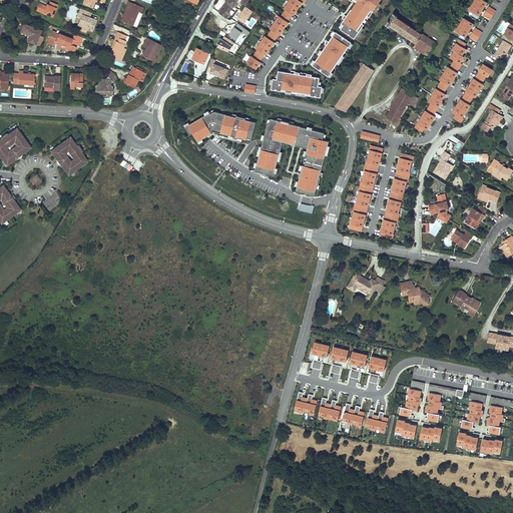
[(223,9),(219,13),(226,18),(230,14),(228,13),(234,6),(235,7),(239,2),(240,0),(226,0),(226,1),(228,2),(223,9)]
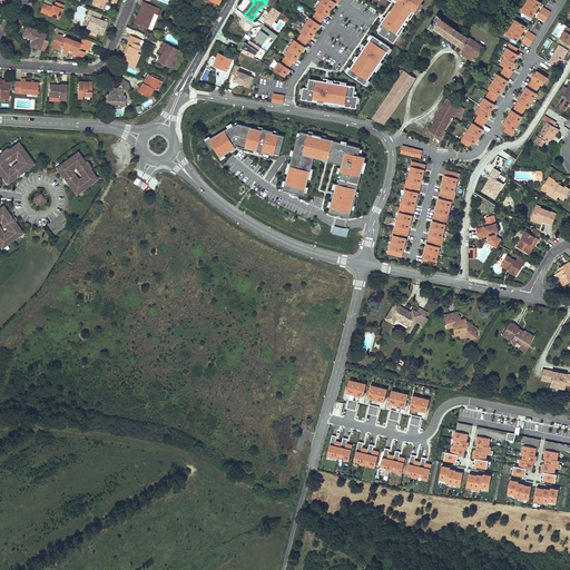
[(323,0),(274,70),(285,78),(340,0),(323,0)]
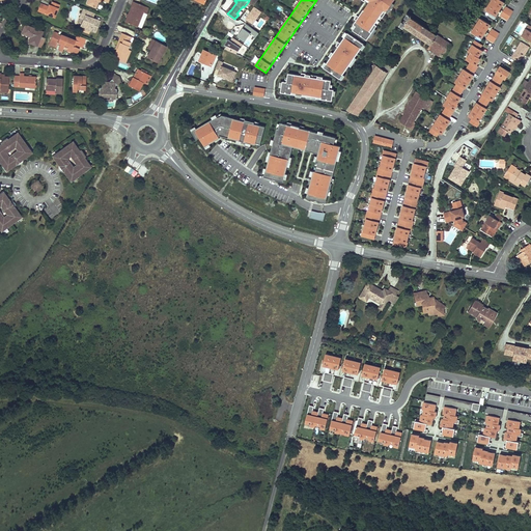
[(352,29),(367,40),(397,0),(364,0),(369,3),(352,29)]
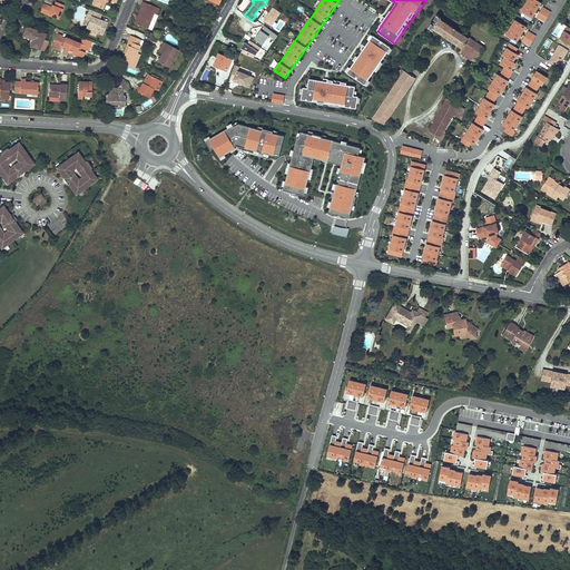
[(527,0),(520,11),(532,18),(542,3),(536,0),(527,0)]
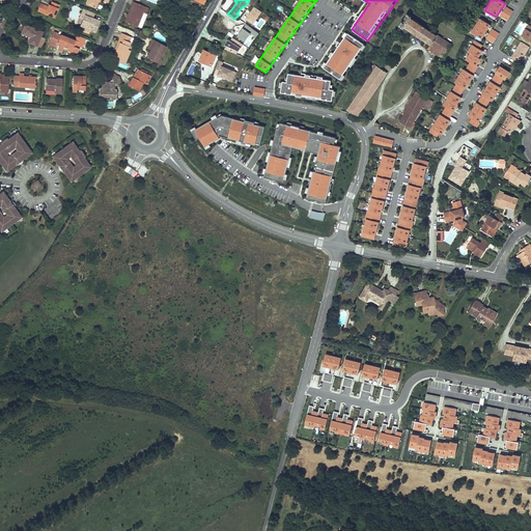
[(40,3),(37,10),(54,17),(59,4),(52,1),(51,5),(49,4),(48,6),(40,3)]
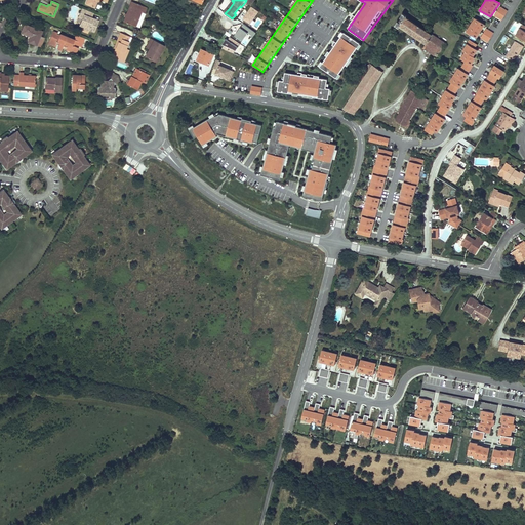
[(234,2),(232,1),(224,12),(225,13),(229,9),(234,2)]
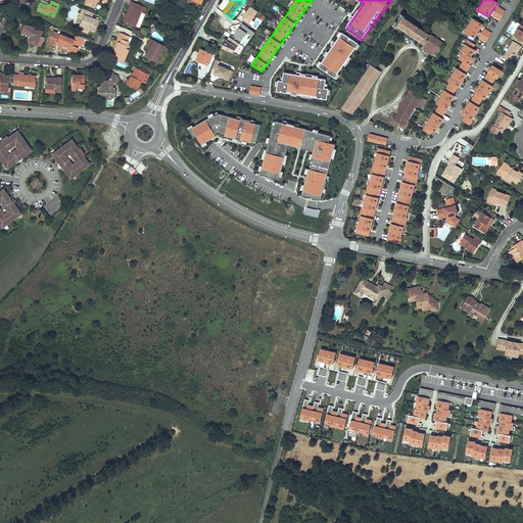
[(130,5),(123,21),(135,27),(141,12),(144,13),(146,7),(137,3),(135,7),(130,5)]
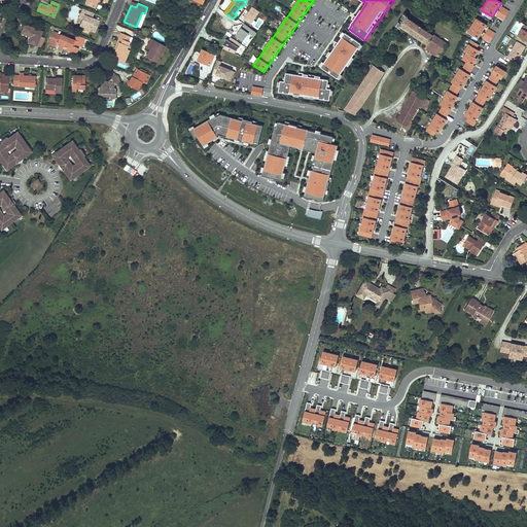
[(504,21),(510,10),(501,5),(496,15),(504,21)]
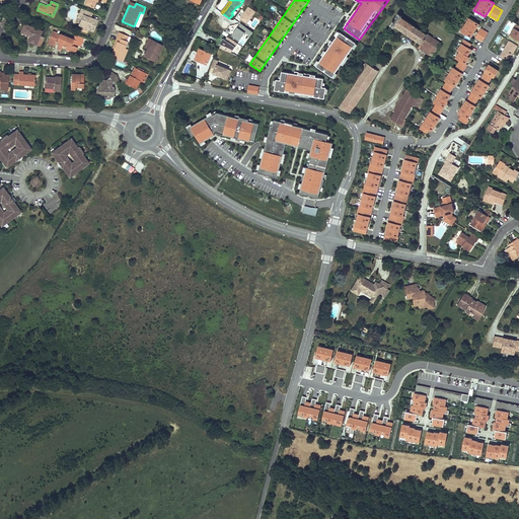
[(238,7),(237,6),(231,13),(233,14),(235,15),(240,9),(238,7)]
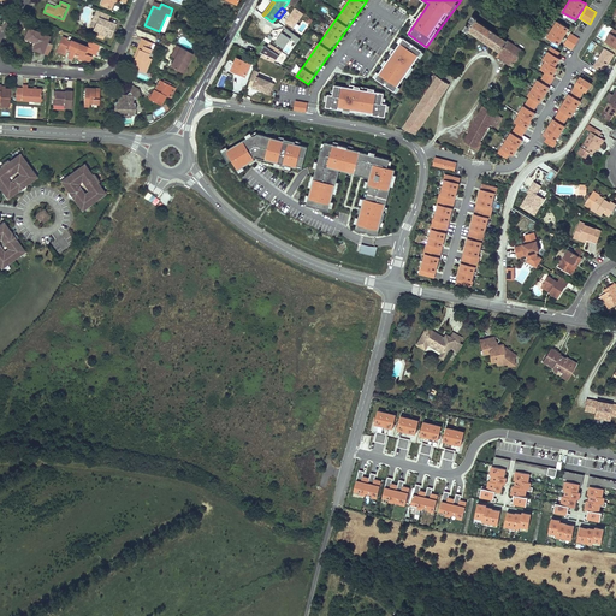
[(110,16),(96,10),(94,16),(98,17),(96,22),(94,28),(99,30),(99,33),(98,34),(105,36),(105,35),(111,37),(117,24),(111,22),(110,23),(107,22),(108,21),(110,16)]
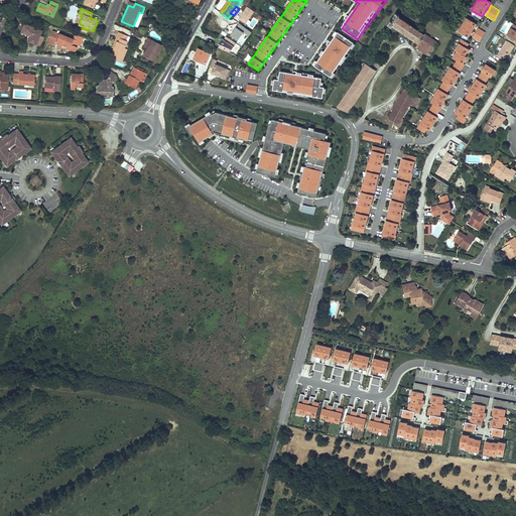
[(428,53),(430,55),(438,43),(424,34),(398,16),(399,15),(396,13),(394,16),(396,18),(394,22),(391,20),(388,24),(392,26),(393,25),(410,37),(413,39),(418,43),(415,47),(427,54),(428,53)]
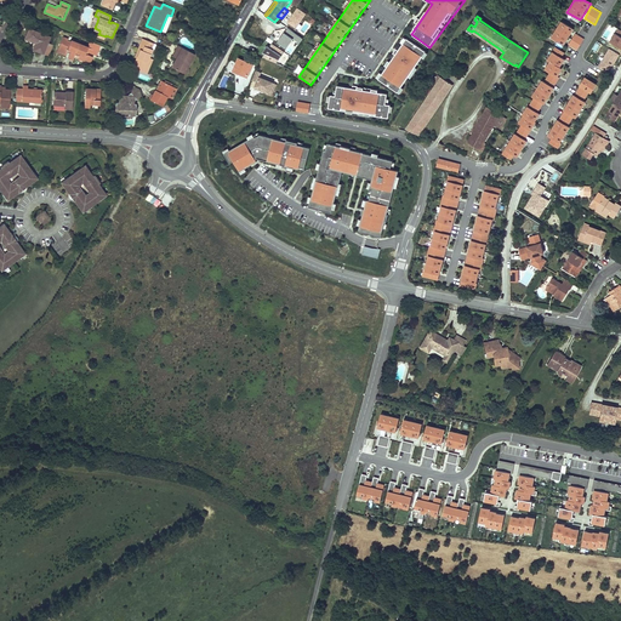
[(553,39),(565,46),(574,30),(562,22),(553,39)]
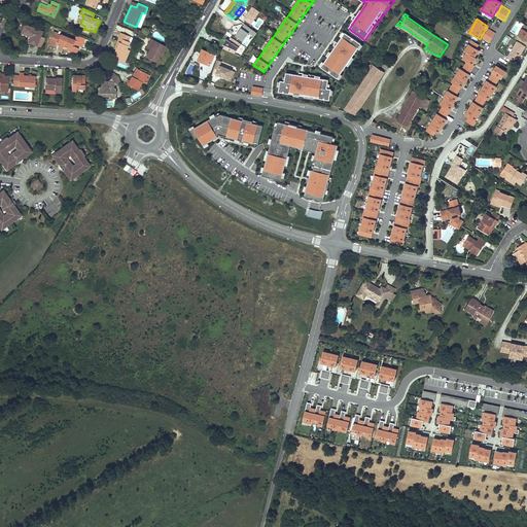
[(42,31),(25,24),(23,28),(30,31),(28,35),(30,36),(28,42),(36,45),(42,31)]
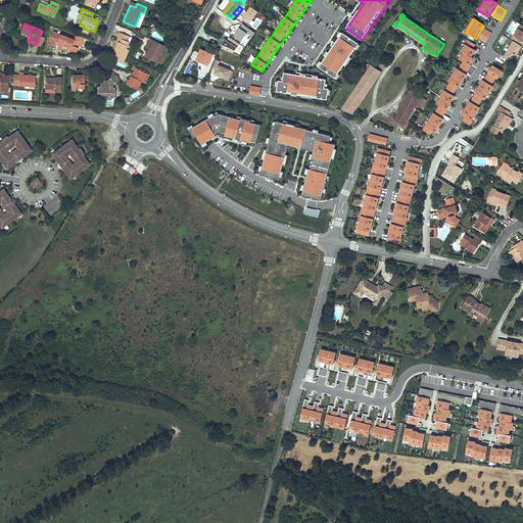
[(522,26),(520,25),(514,35),(522,40),(522,26)]
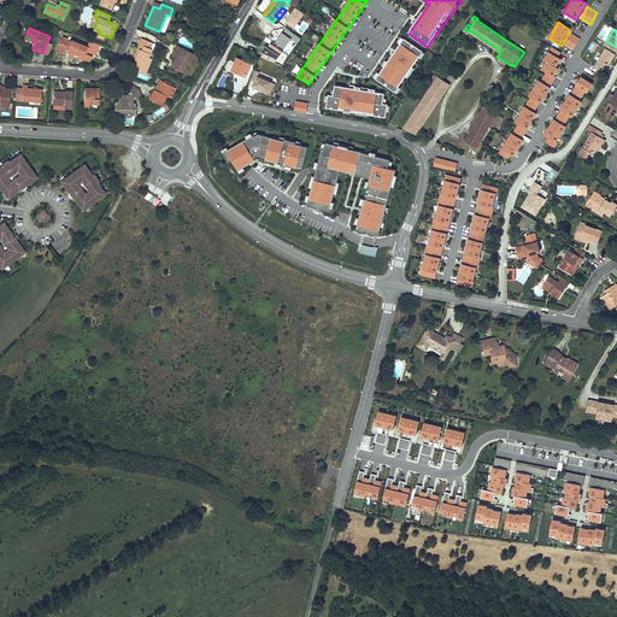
[(580,39),(573,34),(565,43),(574,50),(580,39)]
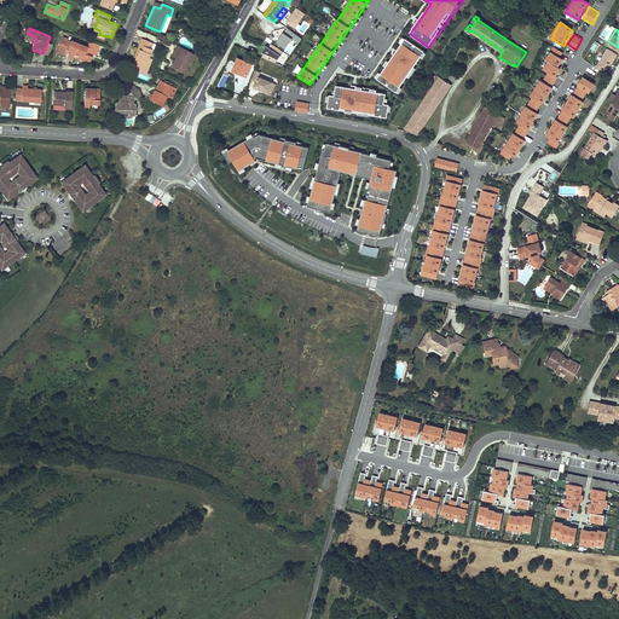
[(68,39),(63,36),(58,50),(65,53),(67,52),(68,50),(70,51),(69,53),(68,57),(73,59),(75,53),(79,56),(77,58),(85,61),(88,61),(91,56),(87,55),(85,53),(86,52),(87,52),(91,53),(93,47),(91,46),(92,42),(90,41),(87,47),(79,44),(70,40),(70,41),(67,40),(68,39)]
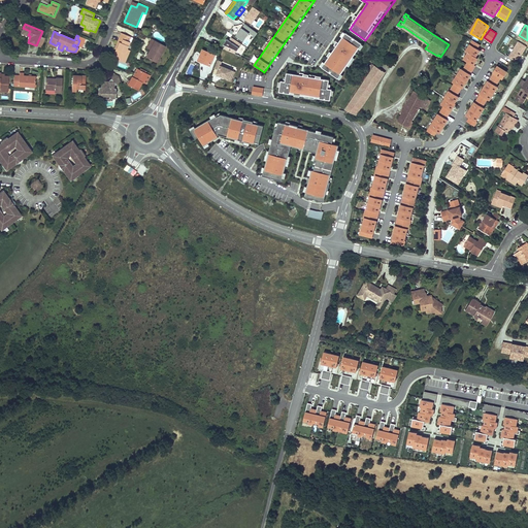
[(233,34),(228,31),(222,41),(226,44),(233,34)]
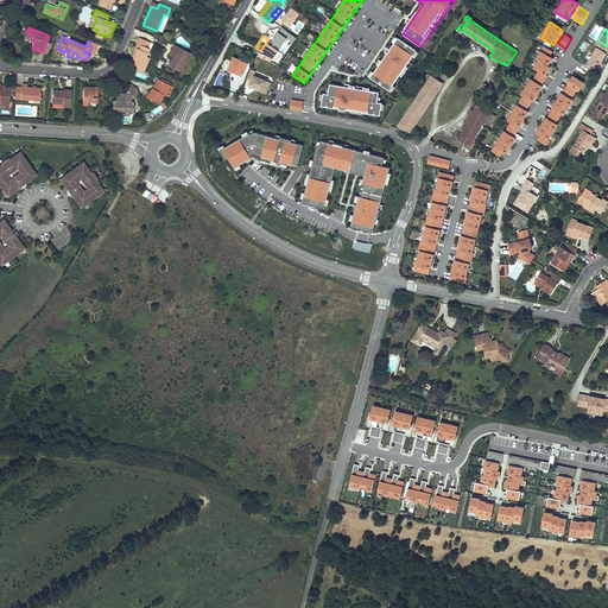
[(371,78),(392,93),(418,52),(397,38),(371,78)]
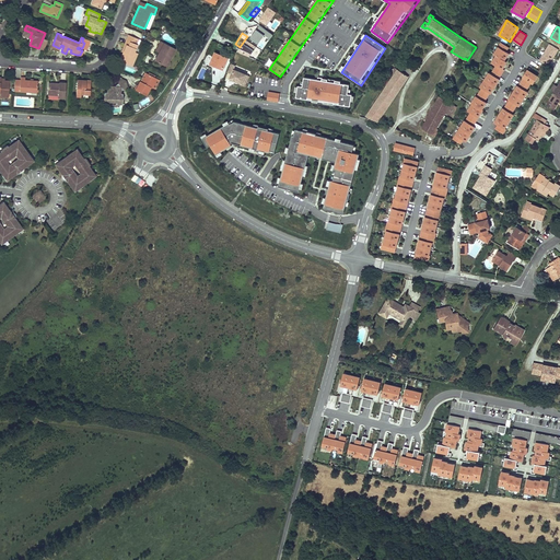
[(138,44),(127,39),(125,44),(127,44),(123,53),(119,61),(130,66),(135,56),(132,56),(138,44)]
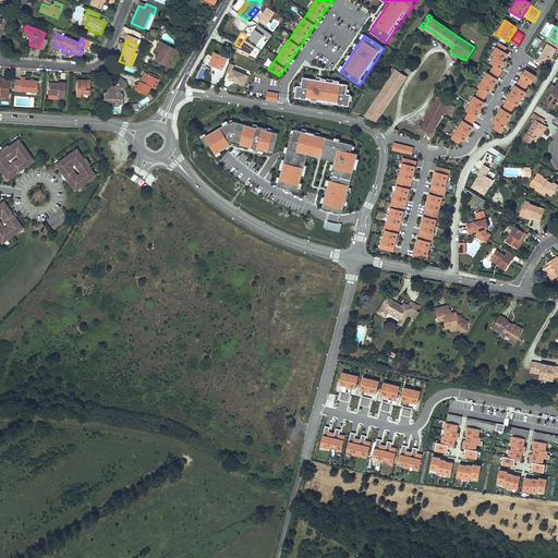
[(174,48),(160,40),(158,46),(161,47),(158,52),(154,60),(164,64),(166,60),(168,61),(174,48)]
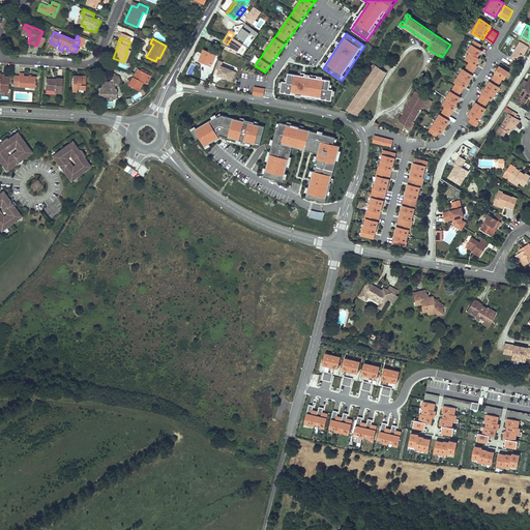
[(429,131),(437,137),(439,133),(442,134),(451,120),(449,118),(458,104),(462,96),(460,95),(464,87),(465,88),(473,75),(472,75),(477,66),(476,65),(480,58),(478,57),(482,50),(480,49),(482,46),(474,40),(468,50),(471,52),(466,59),(470,61),(465,68),(464,67),(454,82),(457,83),(442,105),(445,107),(441,113),(440,113),(429,131)]
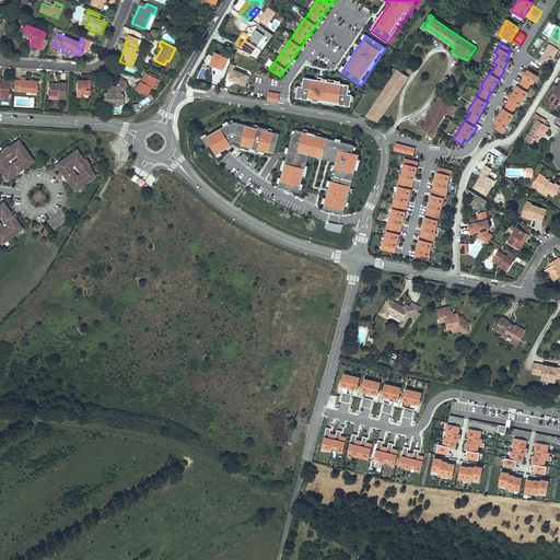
[(559,49),(549,44),(539,60),(548,66),(559,49)]
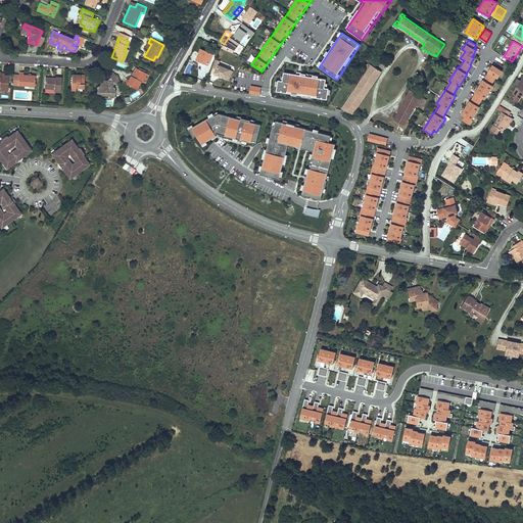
[(201,49),(196,59),(201,61),(201,60),(208,63),(212,54),(201,49)]
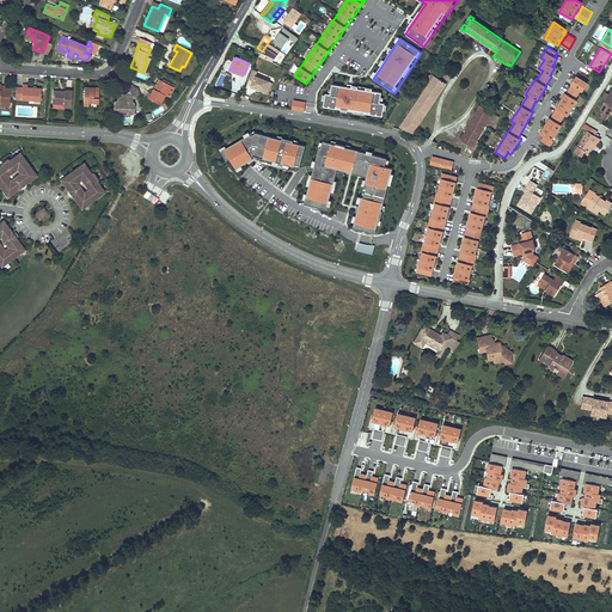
[(273,83),(256,75),(257,72),(252,69),(249,79),(252,81),(250,86),(268,95),(273,83)]
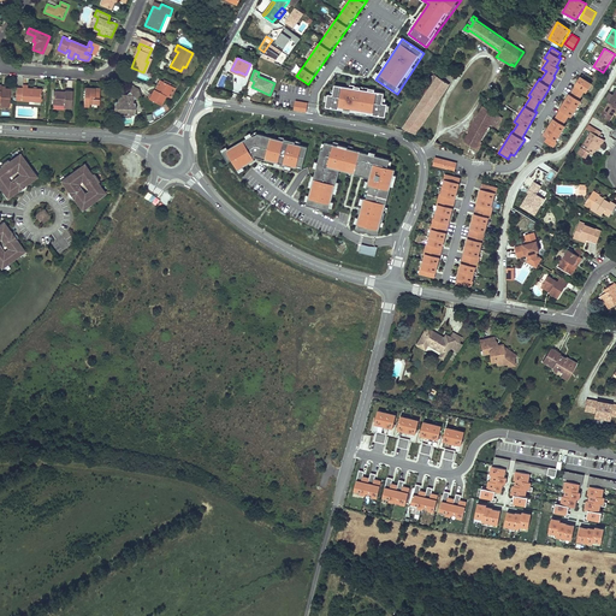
[(449,84),(437,76),(433,83),(428,90),(426,94),(424,96),(415,110),(403,128),(415,134),(449,84)]
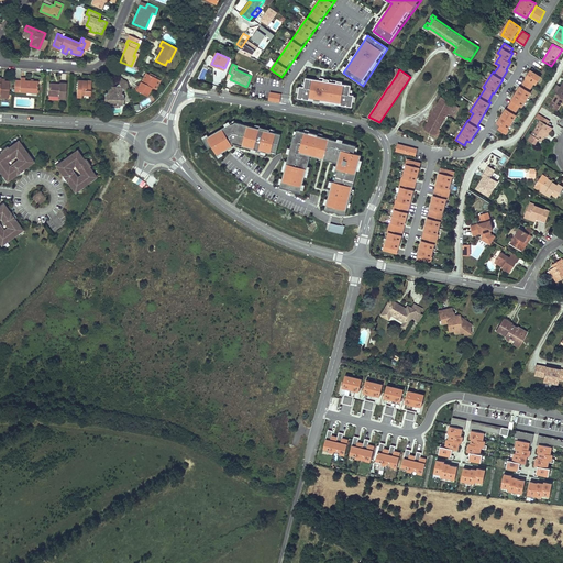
[(495,128),(506,134),(542,78),(529,69),(495,128)]
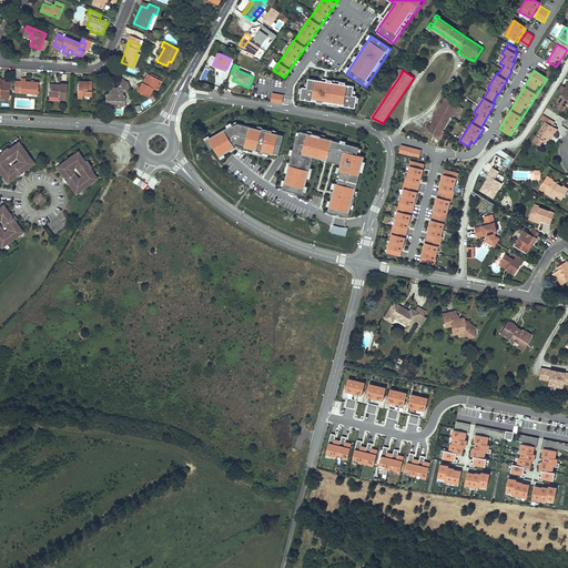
[(142,82),(138,91),(149,97),(153,88),(155,89),(160,80),(149,74),(145,81),(144,83),(142,82)]
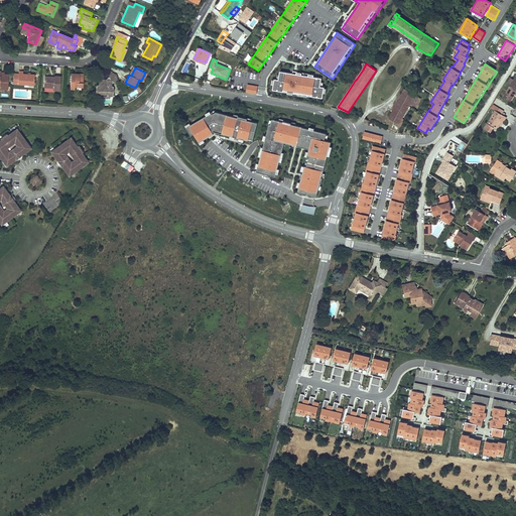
[(1,71),(0,71),(0,88),(5,89),(5,86),(8,86),(8,85),(9,75),(4,74),(1,74),(1,72),(1,71)]
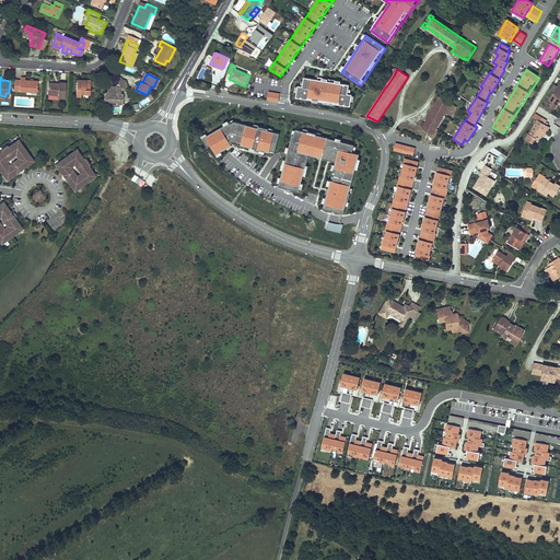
[(25,78),(21,77),(20,91),(37,92),(38,81),(25,80),(25,78)]
